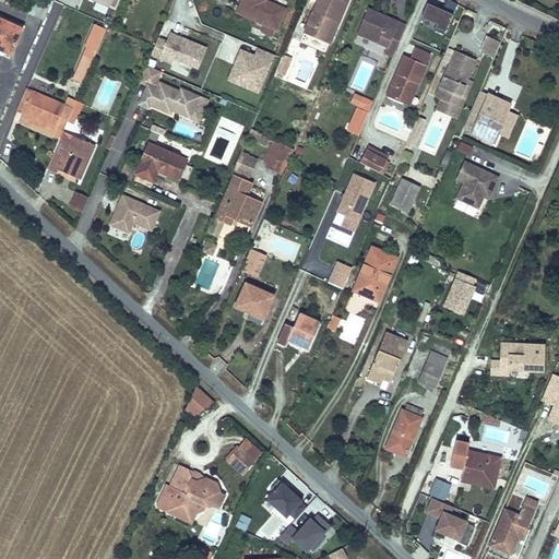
[(50,3),(43,0),(36,15),(44,19),(50,3)]
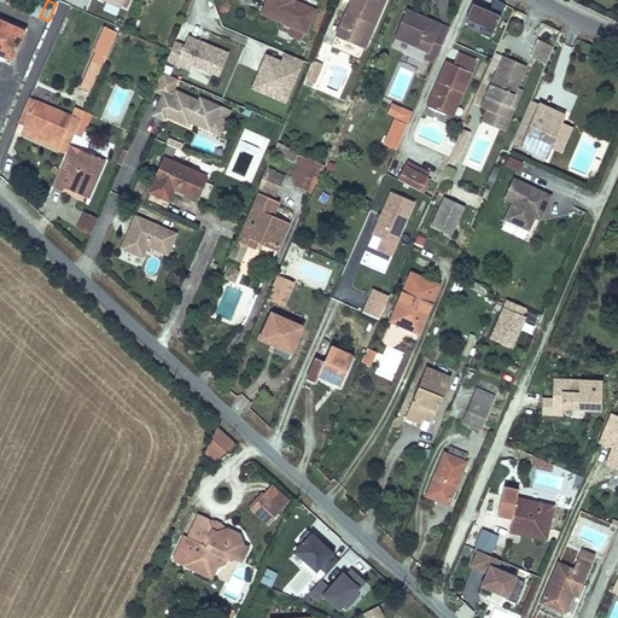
[(267,0),(262,12),(293,25),(304,30),(314,9),(292,0),(267,0)]
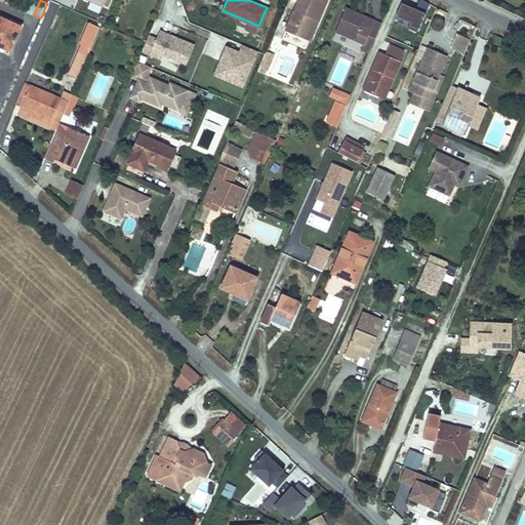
[(297,0),(286,28),(306,37),(312,22),(316,24),(325,0),(297,0)]
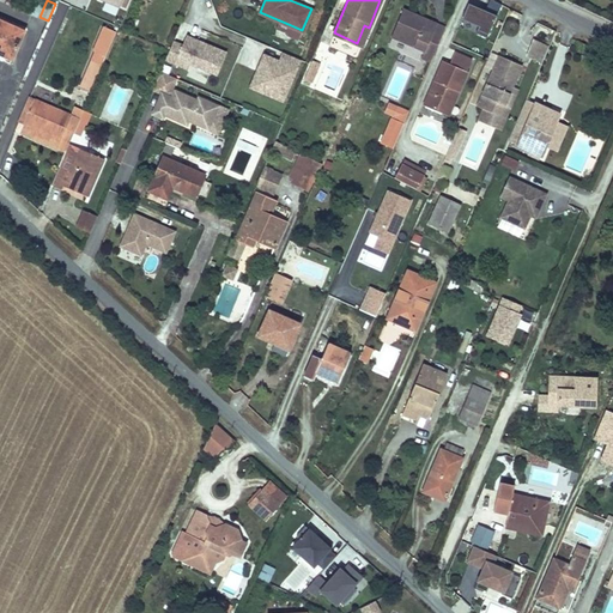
[(489,0),(485,8),(468,1),(462,18),(479,25),(477,31),(487,36),(490,29),(496,13),(502,1),(497,0),(489,0)]
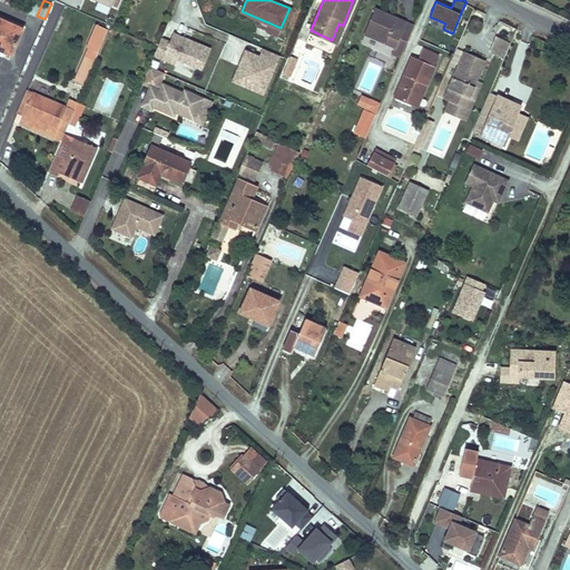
[(393,48),(402,51),(413,26),(405,22),(408,17),(375,3),(365,29),(395,41),(393,48)]
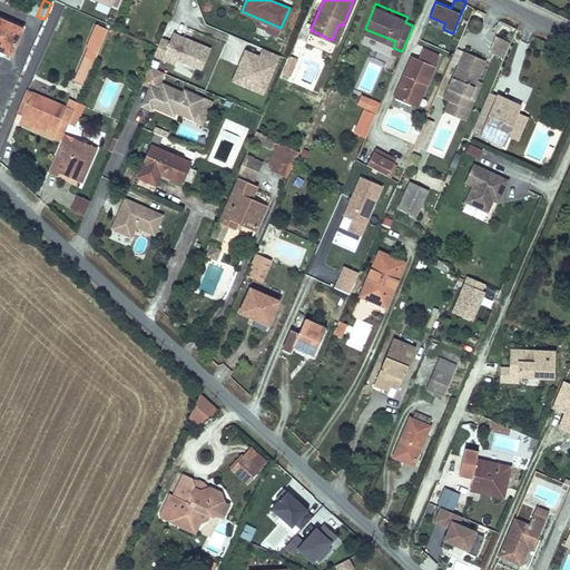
[(408,17),(405,22),(413,26),(415,20),(408,17)]
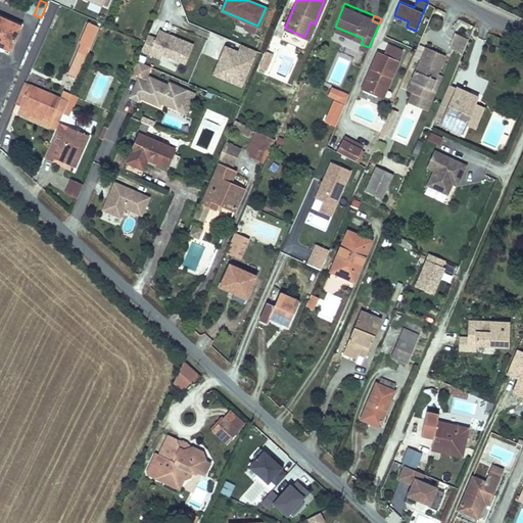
[(0,16),(0,41),(11,47),(20,26),(0,16)]
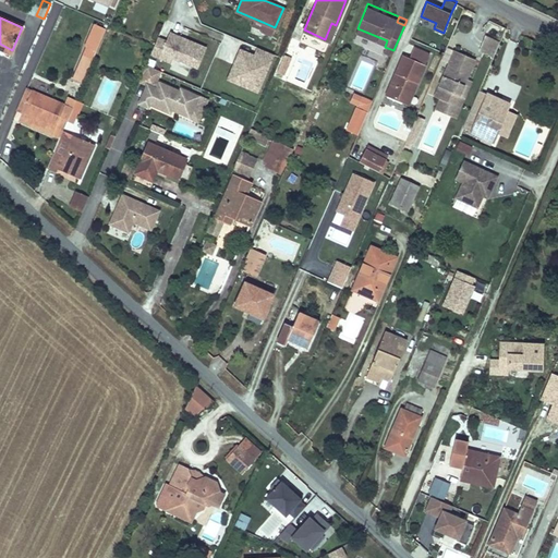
[(73,79),(81,82),(105,27),(95,23),(86,45),(87,46),(73,79)]
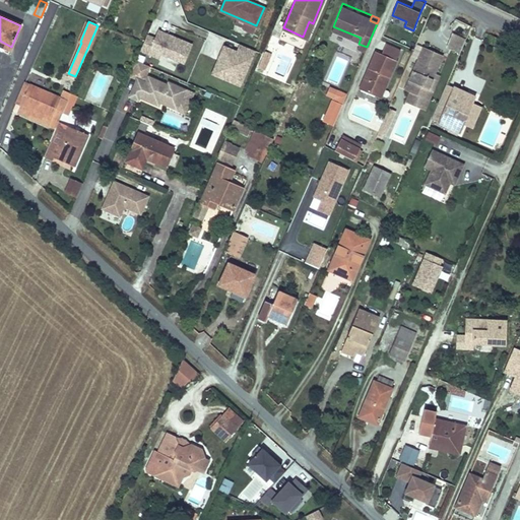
[(244,28),(253,33),(256,25),(247,21),(244,28)]
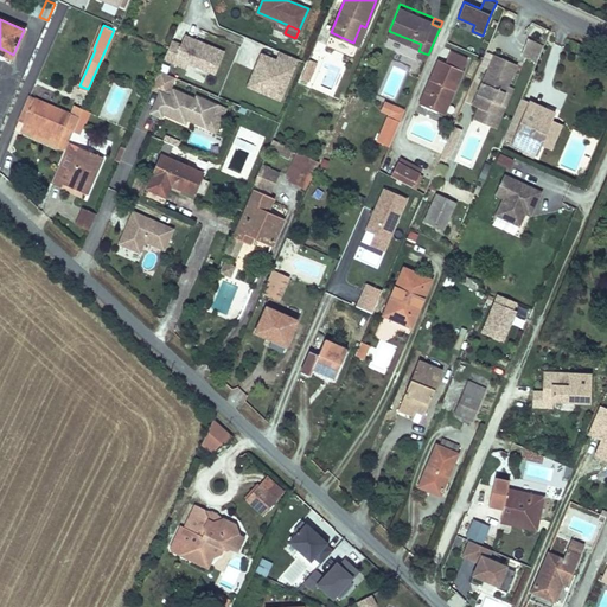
[(360,25),(353,43),(358,45),(365,27),(360,25)]
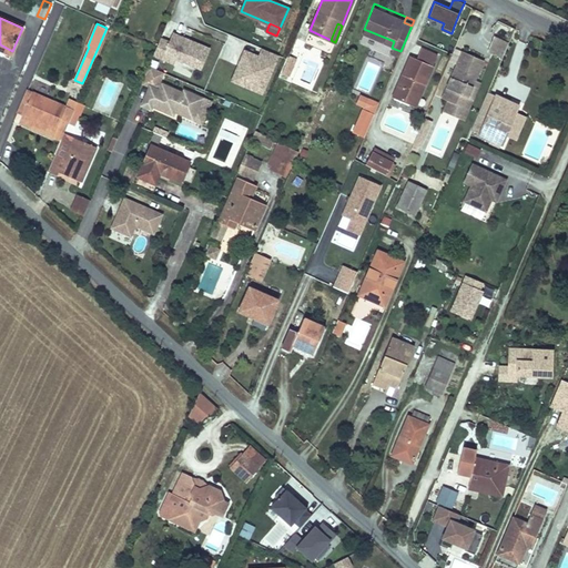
[(172,64),(174,57),(202,68),(211,48),(175,33),(171,42),(161,38),(156,50),(154,57),(172,64)]
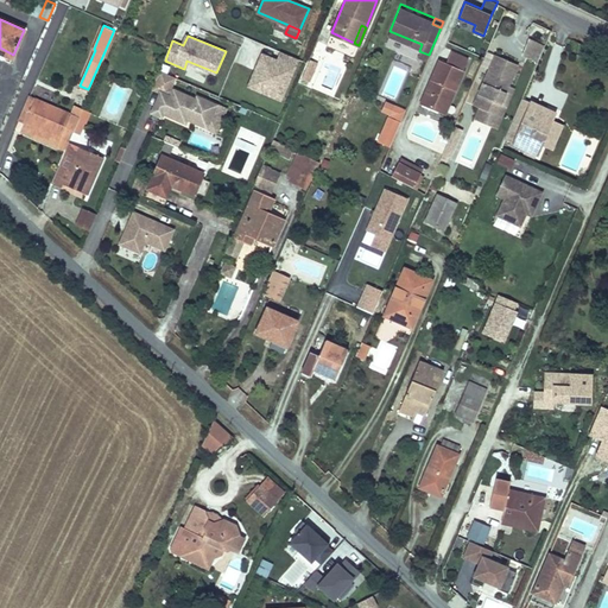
[(549,46),(532,39),(525,55),(542,62),(549,46)]
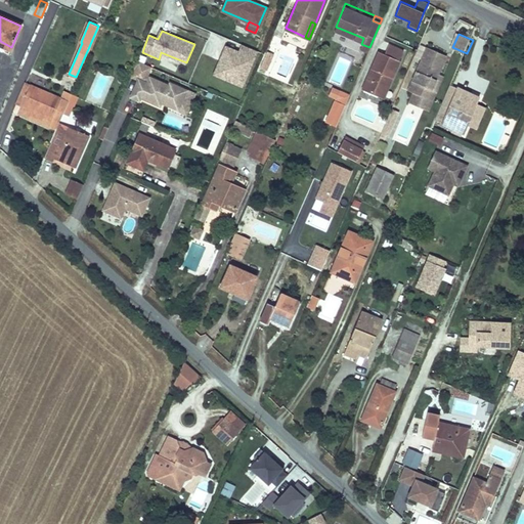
[(0,41),(0,44),(10,49),(11,47),(0,41)]
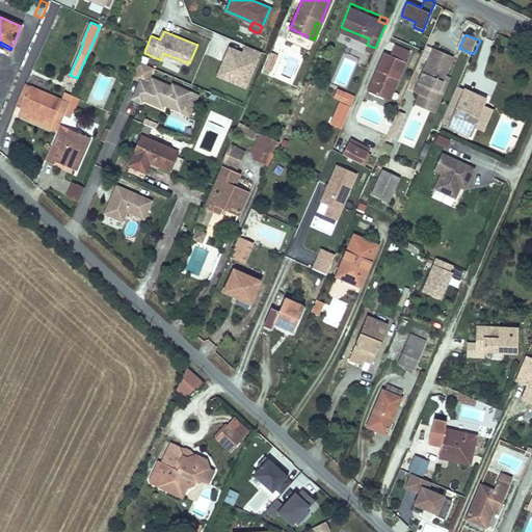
[(245,88),(261,52),(245,46),(242,52),(230,47),(216,76),(230,82),(245,88)]
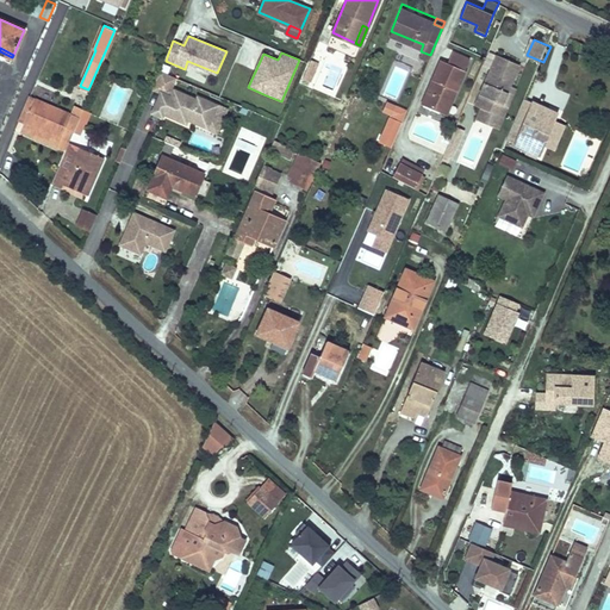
[(419,105),(439,113),(448,88),(454,91),(466,61),(449,54),(446,63),(439,61),(419,105)]
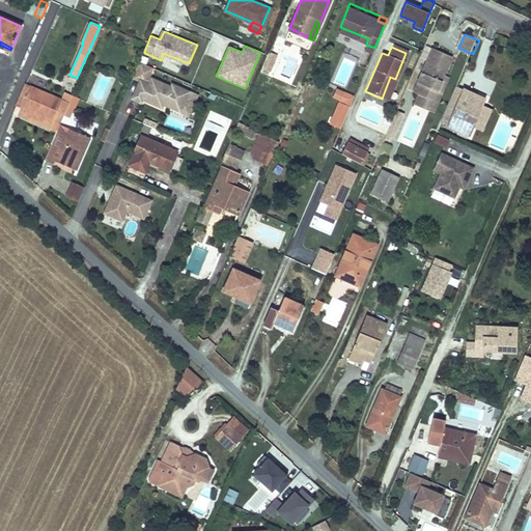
[(418,83),(438,91),(444,76),(452,56),(432,48),(418,83)]
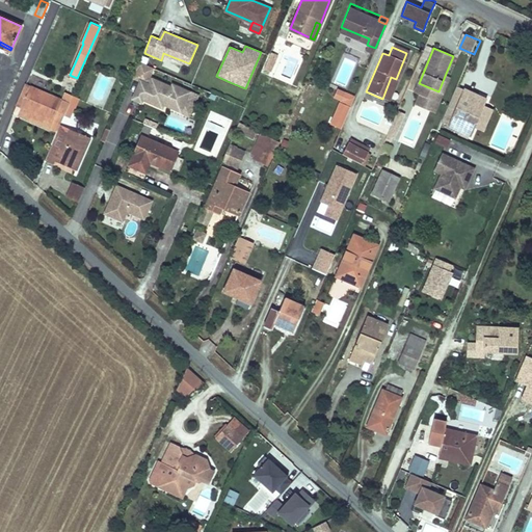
[(265,69),(271,72),(278,54),(273,52),(265,69)]
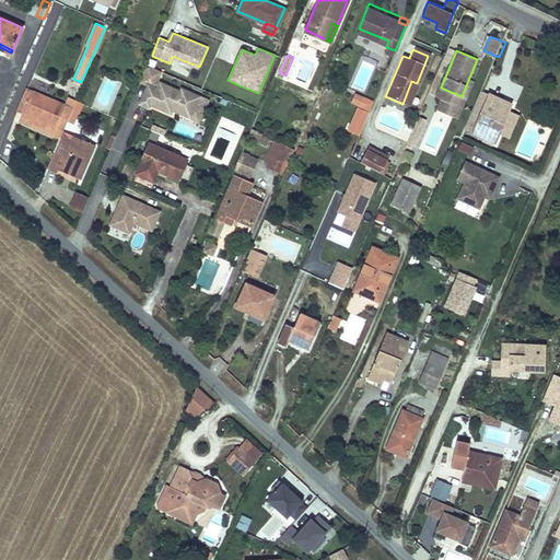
[(162,72),(147,66),(140,82),(146,84),(147,83),(156,88),(162,72)]
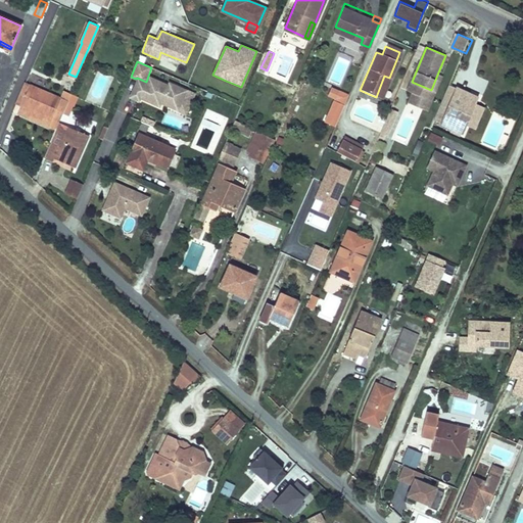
[(431,90),(436,92),(443,77),(437,75),(431,90)]
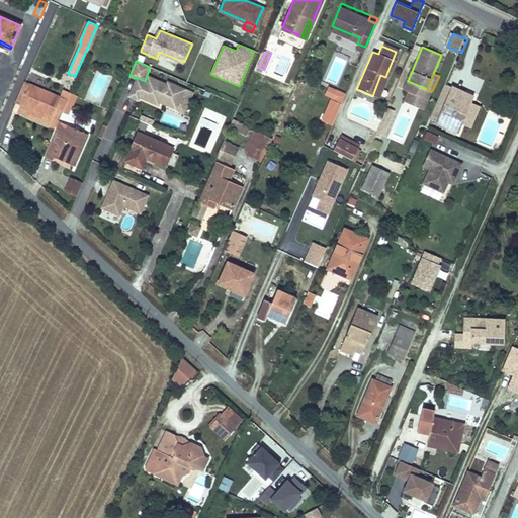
[(380,75),(372,96),(376,97),(385,77),(380,75)]
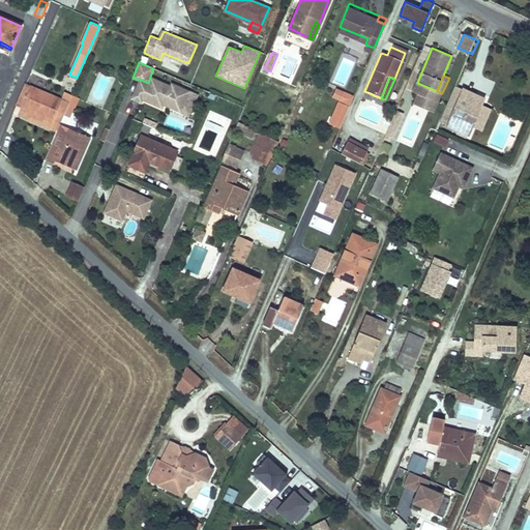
[(140,100),(142,98),(160,107),(162,104),(188,115),(198,95),(187,91),(171,84),(170,86),(150,78),(148,83),(139,79),(138,80),(133,94),(130,96),(140,100)]
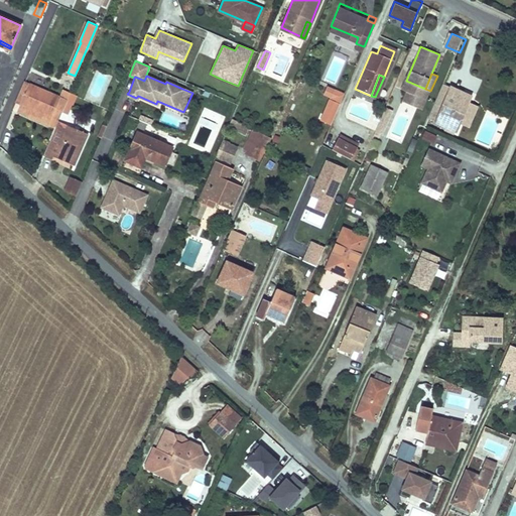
[(425,89),(406,81),(402,90),(407,92),(426,101),(430,91),(425,89)]
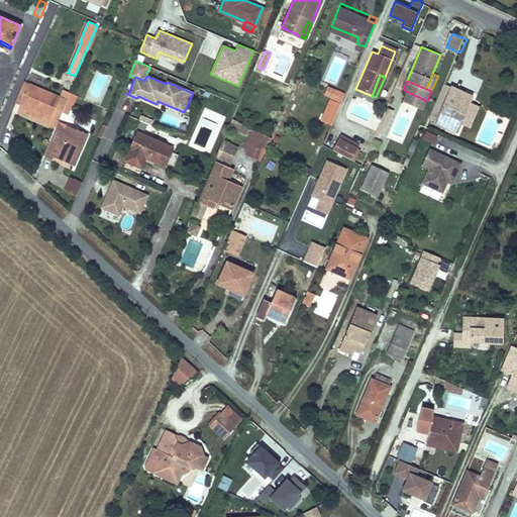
[(59,119),(63,111),(71,92),(64,89),(61,96),(25,82),(16,101),(21,104),(18,111),(49,124),(53,117),(59,119)]
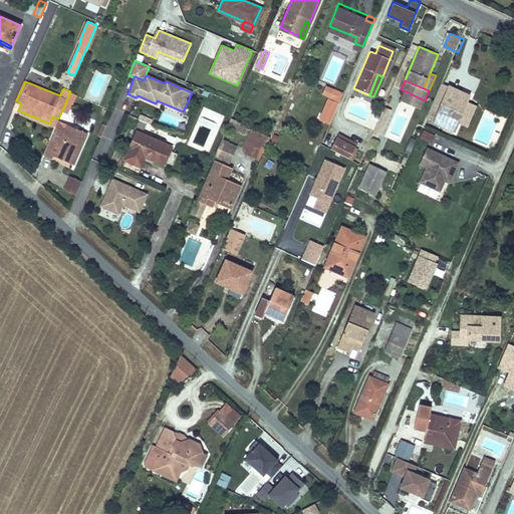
[(334,89),(326,85),(323,93),(331,97),(334,89)]
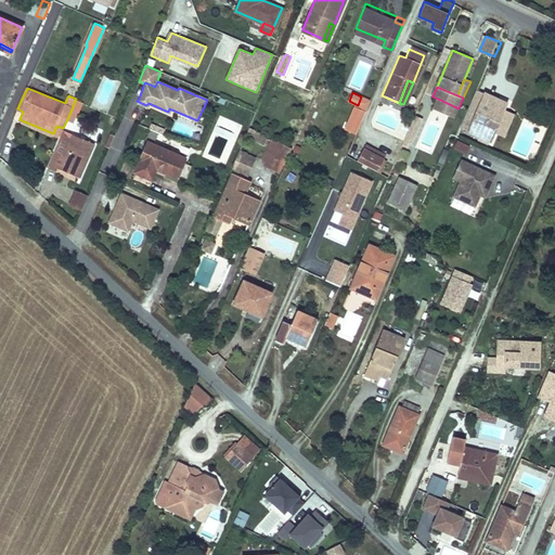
[(483,95),(475,92),(462,124),(469,127),(483,95)]
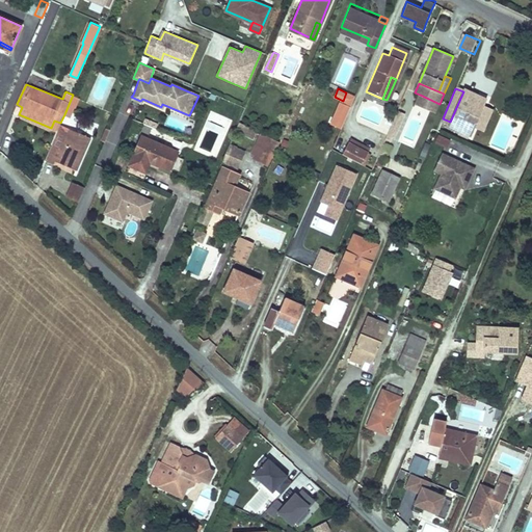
[(482,104),(479,103),(482,97),(464,89),(463,91),(450,122),(449,125),(470,133),(473,125),(482,104)]
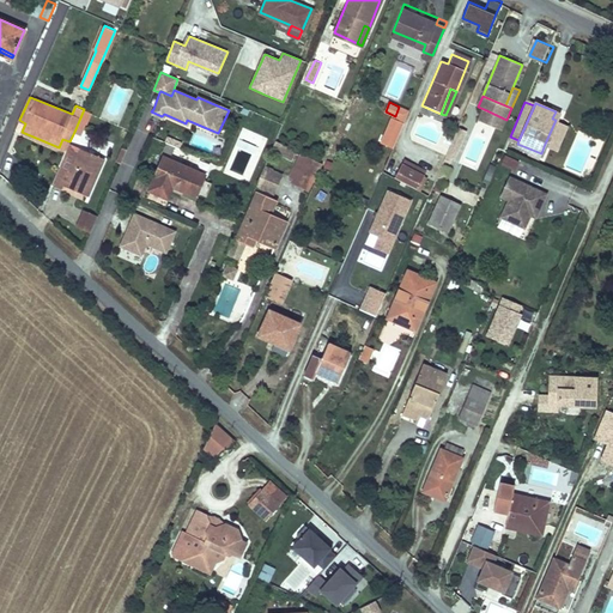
[(84,109),(74,132),(82,135),(92,111),(84,109)]
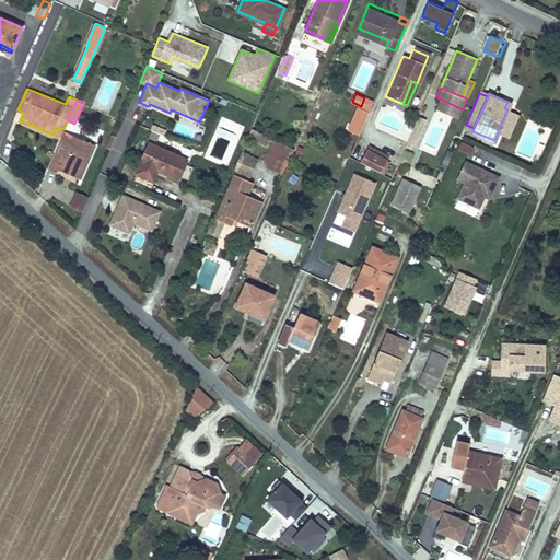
[(463,109),(442,100),(436,109),(458,119),(463,109)]
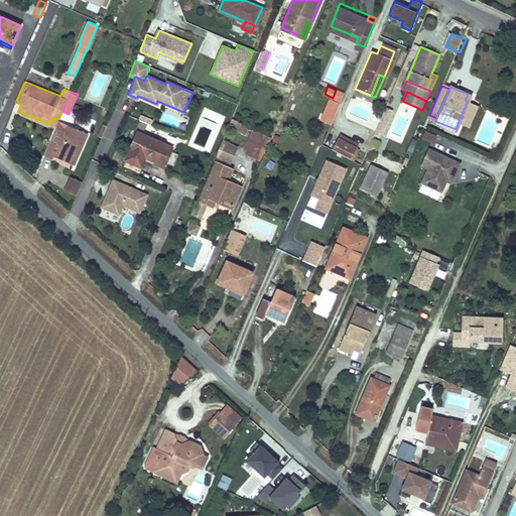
[(213,93),(209,100),(225,107),(228,100),(213,93)]
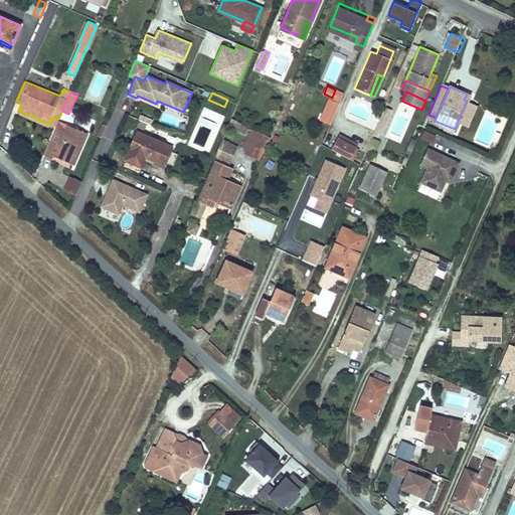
[(18,111),(21,104),(16,101),(13,109),(18,111)]
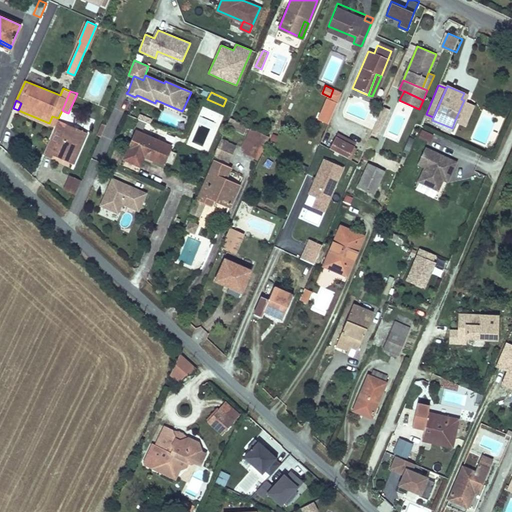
[(464,100),(455,120),(465,124),(473,104),(464,100)]
